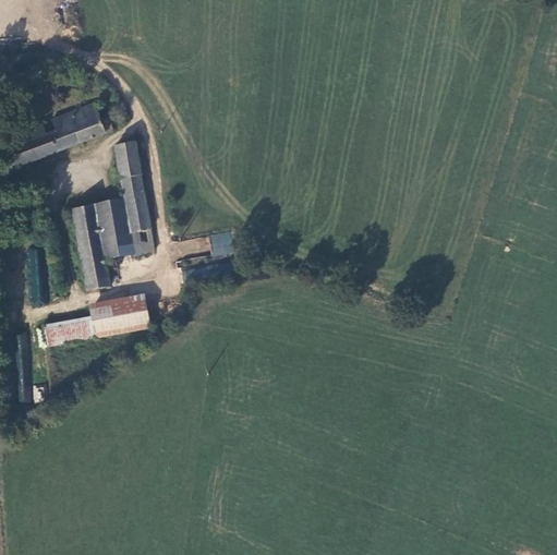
[(99,119),(94,103),(52,119),(56,131),(47,135),(41,123),(10,135),(0,139),(0,141),(11,169),(111,129),(106,117),(99,119)]
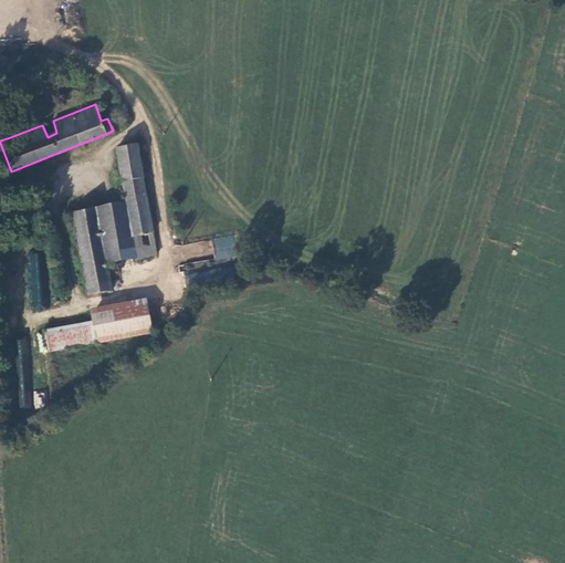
[(72,212),(86,293),(112,289),(106,263),(157,251),(144,190),(134,144),(115,147),(125,201),(72,212)]
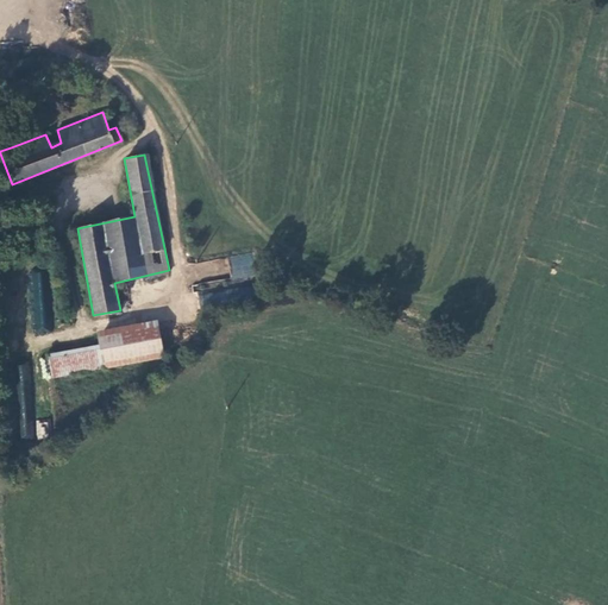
[(255,258),(230,259),(231,284),(256,283),(255,258)]
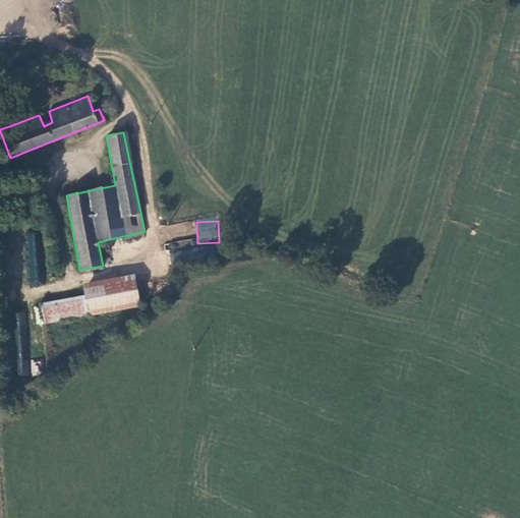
[(169,248),(174,268),(219,257),(216,244),(208,246),(206,240),(169,248)]
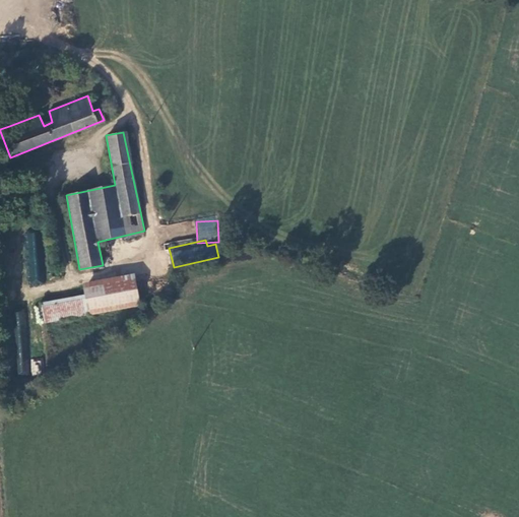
[(19,262),(17,249),(10,251),(11,263),(19,262)]
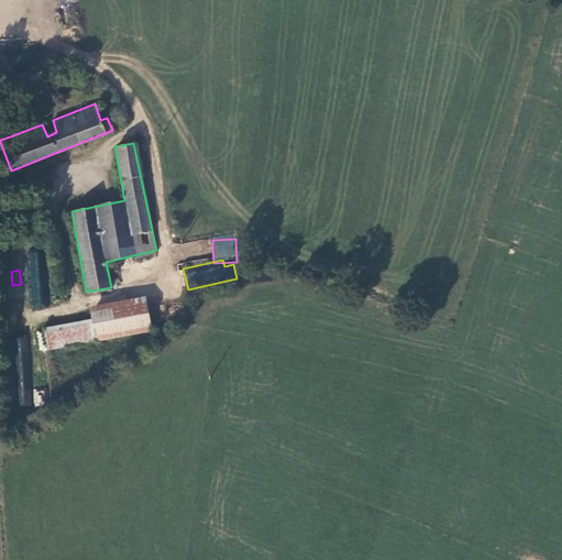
[(96,340),(151,330),(146,303),(92,309),(94,319),(96,340)]
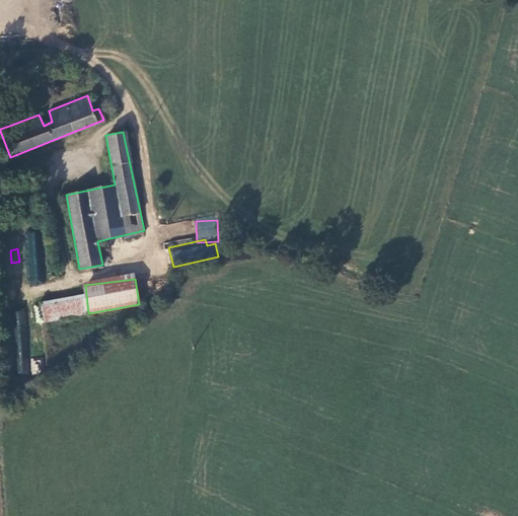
[(45,321),(88,313),(86,294),(42,301),(45,321)]
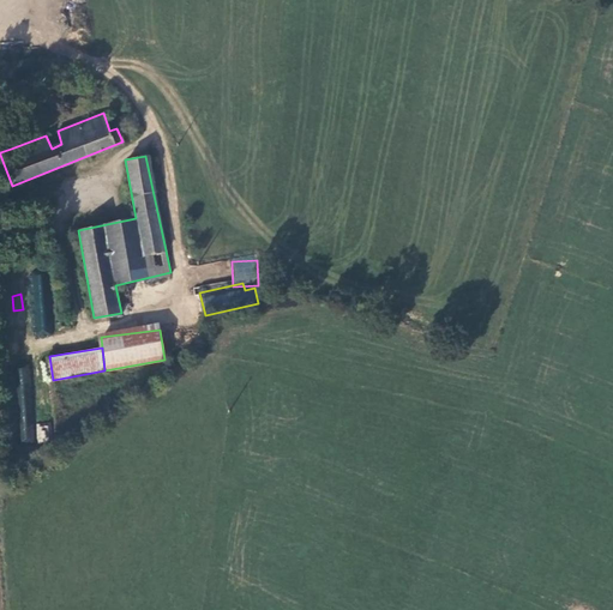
[(38,445),(48,445),(48,429),(37,429),(38,445)]
